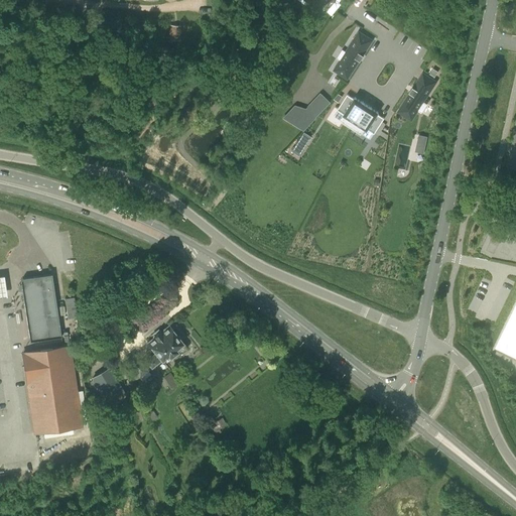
[(165,41),(171,41),(171,39),(179,40),(181,26),(169,25),(168,37),(165,37),(165,41)]
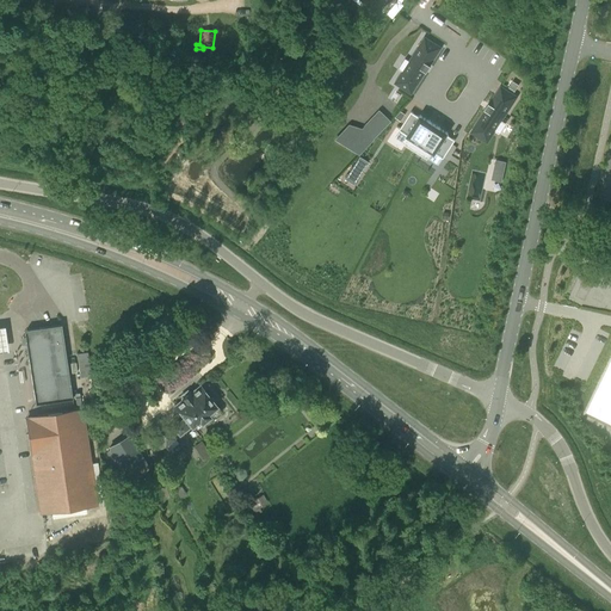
[(397,80),(390,91),(406,100),(420,79),(421,80),(426,73),(425,73),(436,56),(420,45),(405,69),(407,71),(400,81),(397,80)]
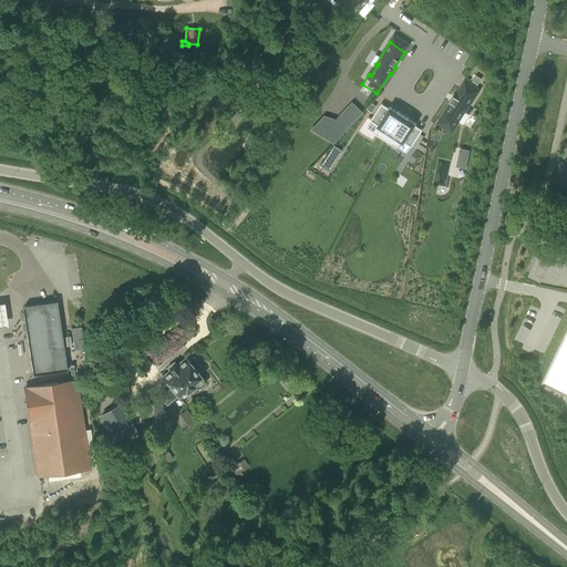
[(482,79),(475,75),(472,81),(477,84),(482,79)]
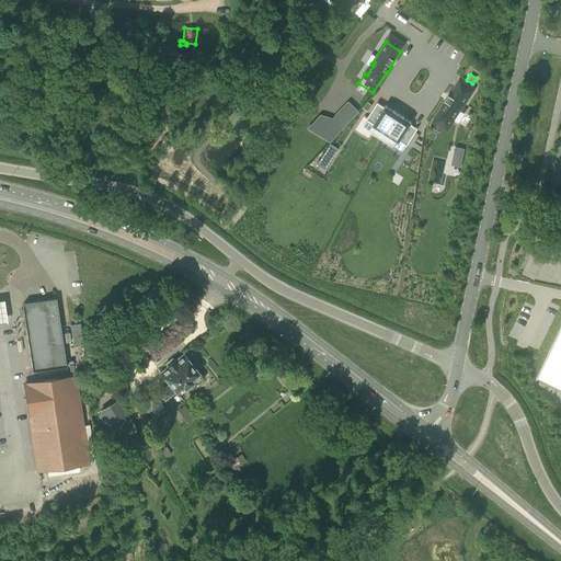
[(446,101),(433,122),(447,130),(454,121),(451,118),(458,109),(460,111),(470,95),(456,87),(450,95),(449,94),(445,101),(446,101)]
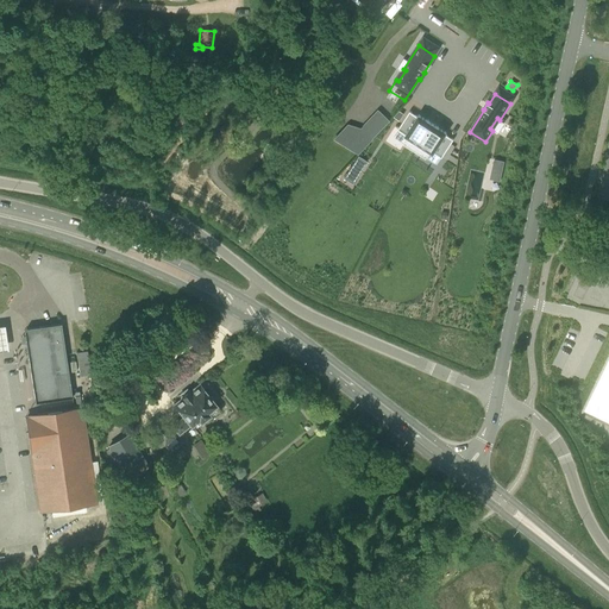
[(409,111),(397,130),(406,135),(405,136),(408,138),(403,144),(415,151),(433,123),(428,120),(427,120),(419,115),(418,117),(409,111)]
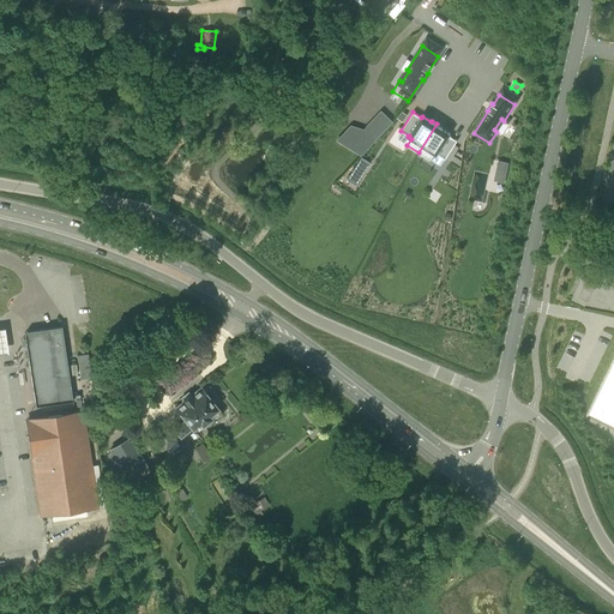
[(437,124),(419,152),(429,160),(433,154),(437,155),(437,154),(445,160),(457,140),(450,136),(450,134),(441,128),(441,127),(437,124)]
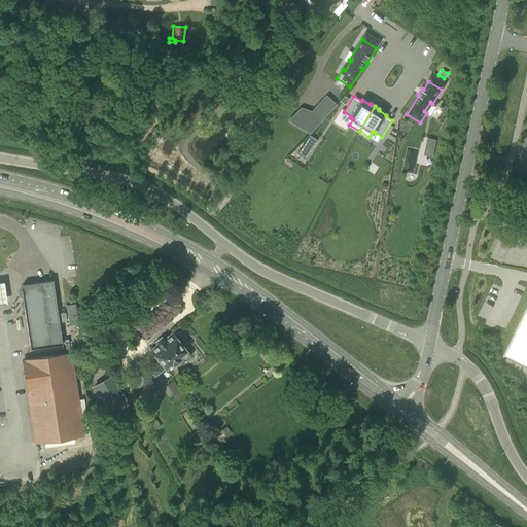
[(311,149),(304,145),(297,154),(305,160),(311,149)]
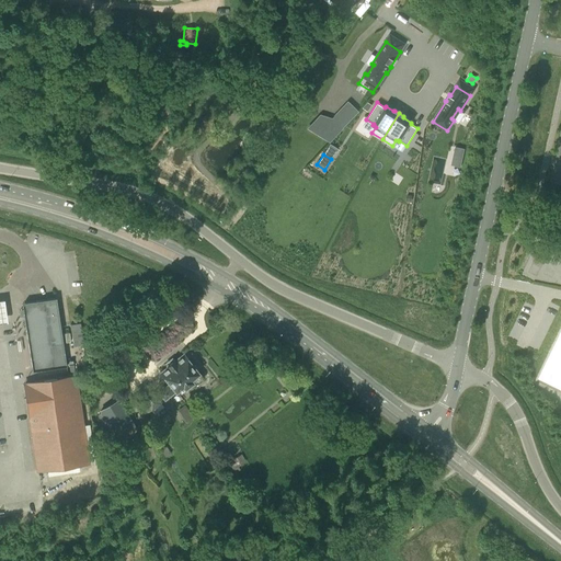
[(33,370),(66,365),(56,300),(32,304),(32,302),(25,304),(23,305),(29,338),(33,370)]
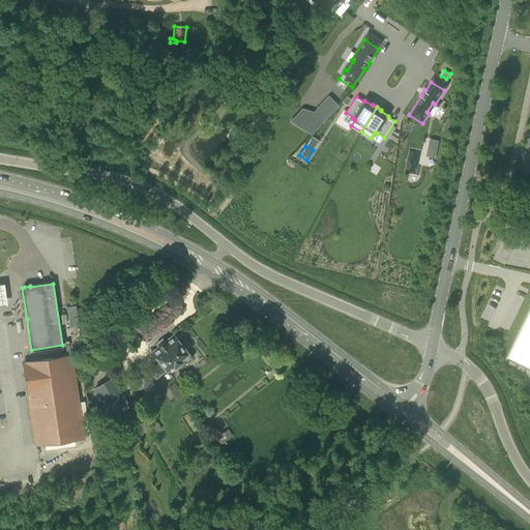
[(66,306),(69,327),(79,326),(76,305),(66,306)]
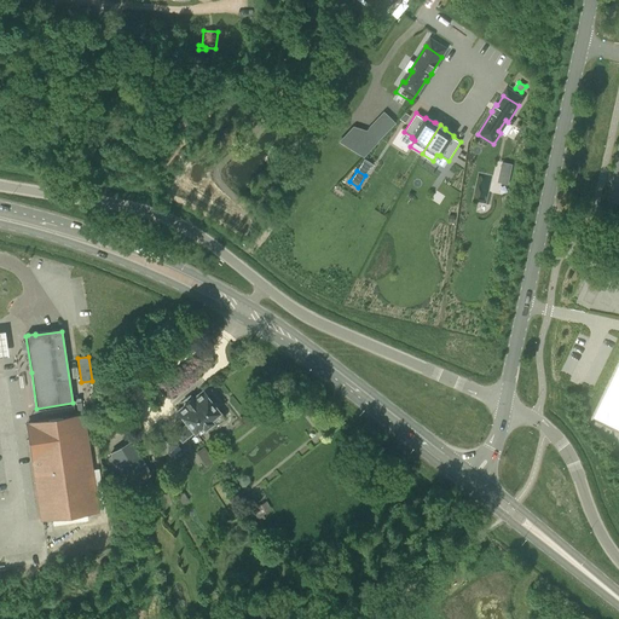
[(219,412),(202,391),(194,397),(192,395),(185,401),(186,403),(177,411),(186,423),(174,433),(181,443),(202,426),(203,429),(213,422),(210,420),(219,412)]
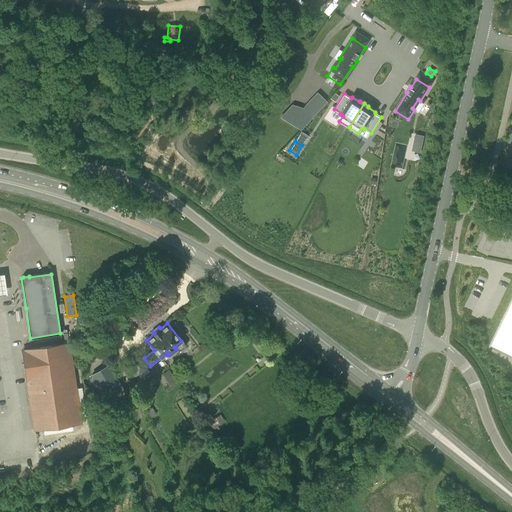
[(22,349),(25,371),(34,430),(80,423),(68,342),(30,348),(22,349)]
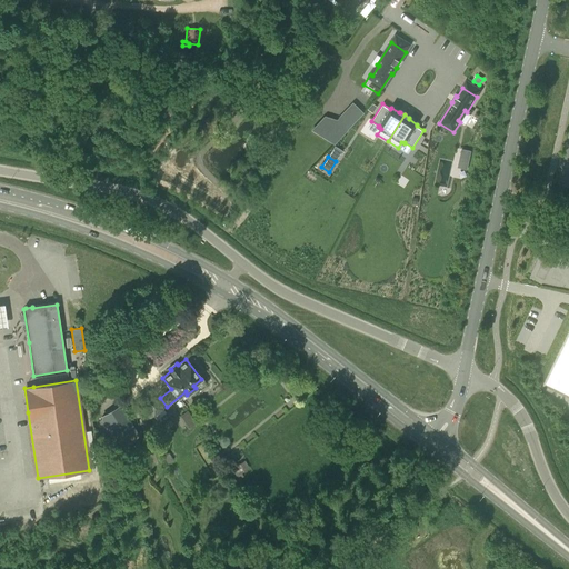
[(163,409),(147,388),(137,396),(153,417),(163,409)]
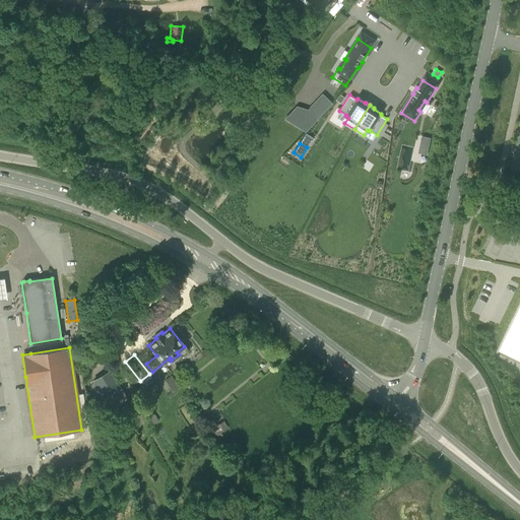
[(92,381),(110,408),(126,398),(110,371),(92,381)]
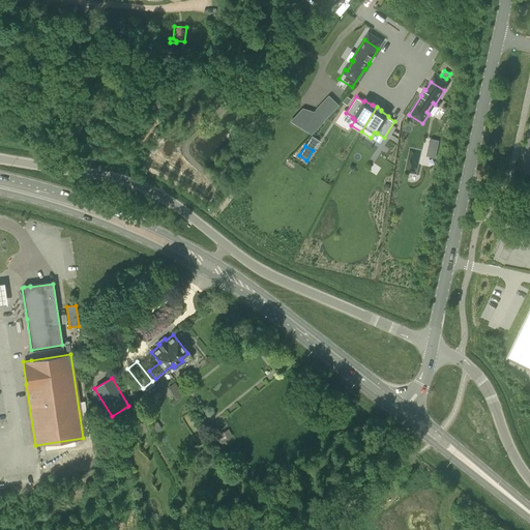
[(168,387),(176,399),(182,393),(175,382),(168,387)]
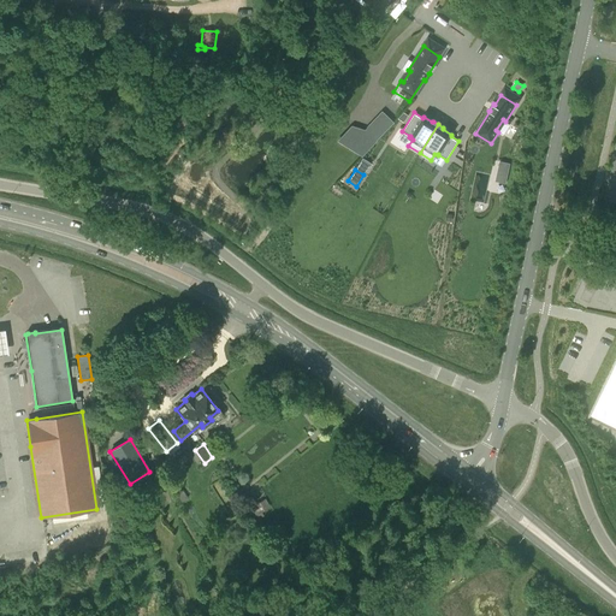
[(183,490),(177,493),(182,502),(188,498),(183,490)]
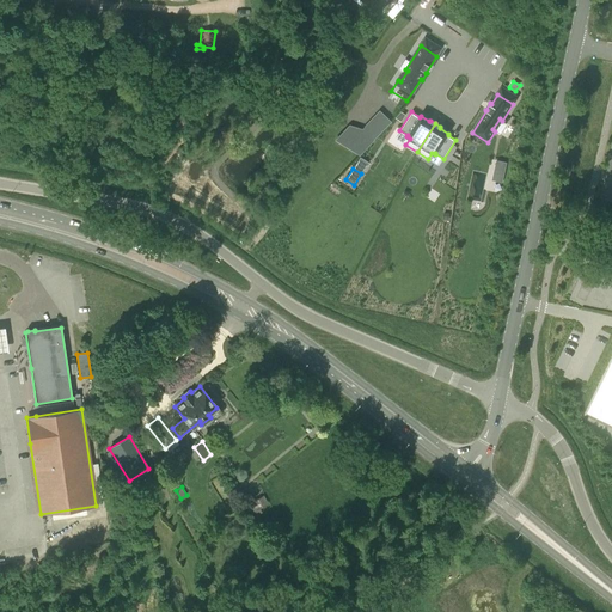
[(259,509),(269,503),(263,495),(249,503),(256,515),(262,513),(259,509)]
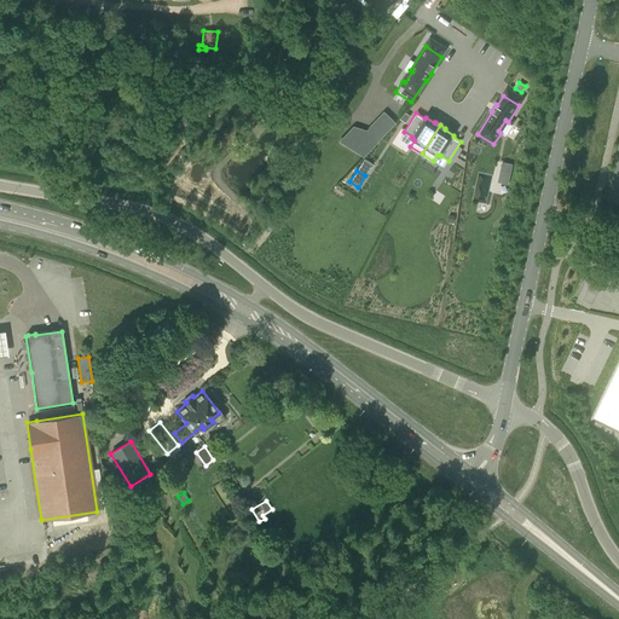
[(241,522),(231,528),(236,537),(247,531),(241,522)]
